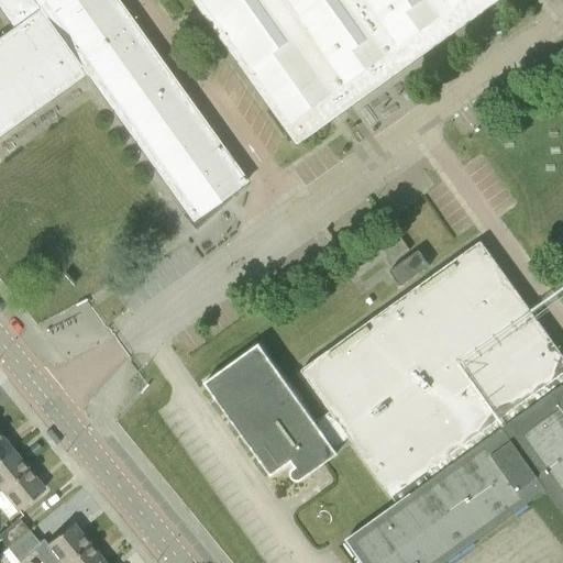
[(116,0),(0,0),(0,9),(13,29),(0,37),(0,134),(86,74),(141,34),(116,0)]
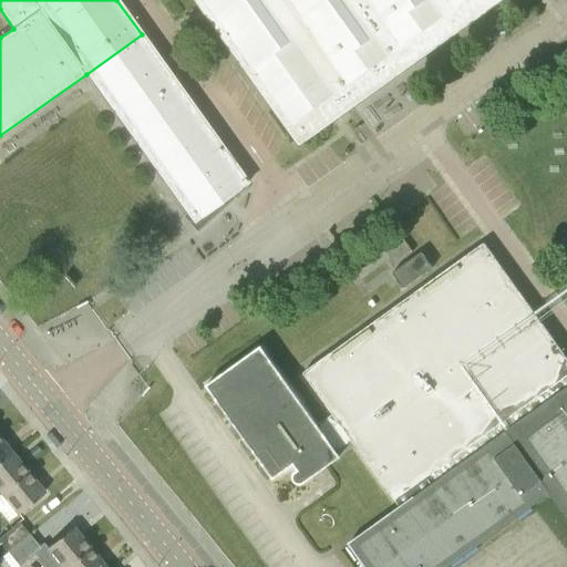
[(504,0),(196,0),(301,146),(504,0)]
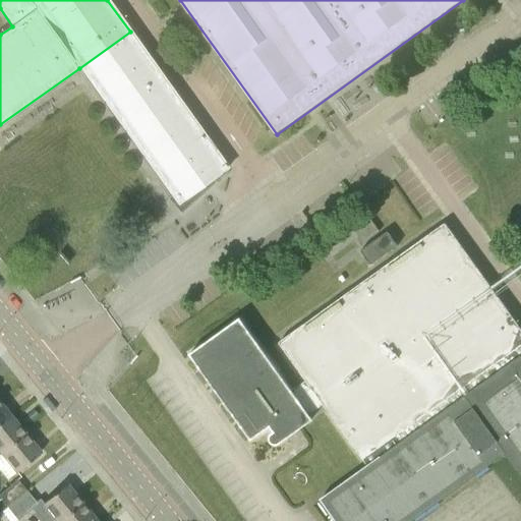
[(130,32),(79,68),(177,206),(228,169),(130,32)]
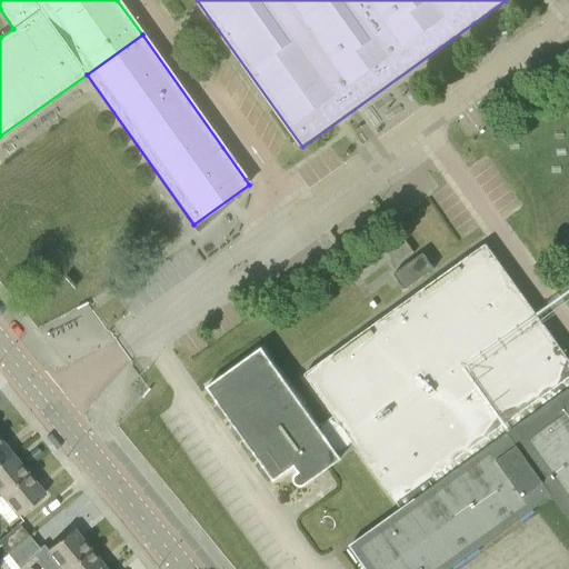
[(568,568),(568,359),(486,242),(303,372),(333,415),(319,426),(261,346),(206,386),(273,480),(295,465),(300,471),(297,472),(295,476),(295,480),(297,483),(301,485),(305,483),(316,475),(312,470),(355,440),(402,508),(352,545),(351,542),(350,543),(368,568),(451,568),(553,496),(568,517),(568,568)]
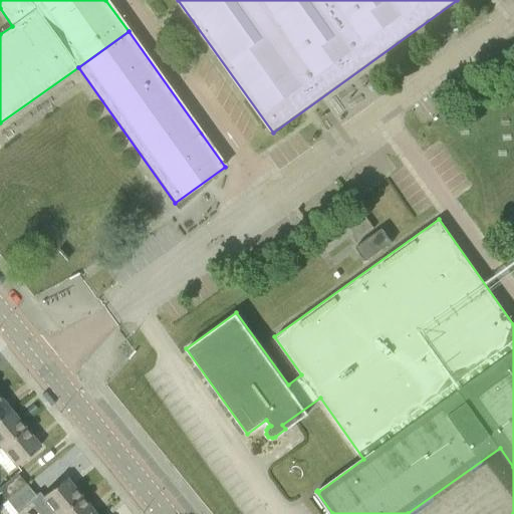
[(366,262),(393,243),(382,229),(355,248),(366,262)]
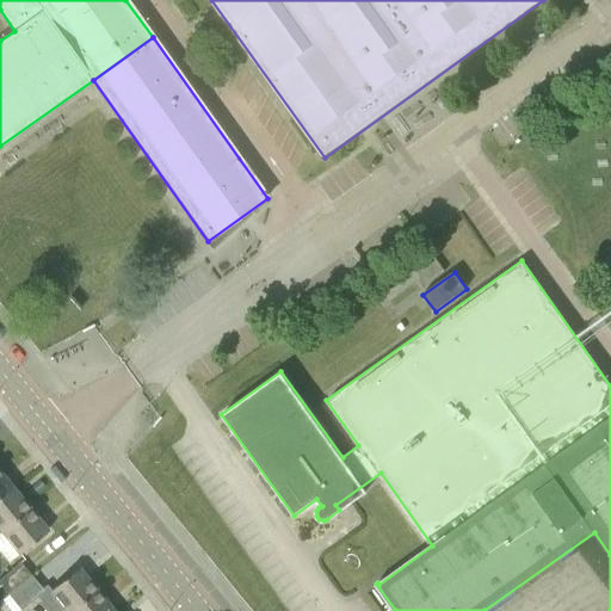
[(0,474),(0,498),(12,488),(0,474)]
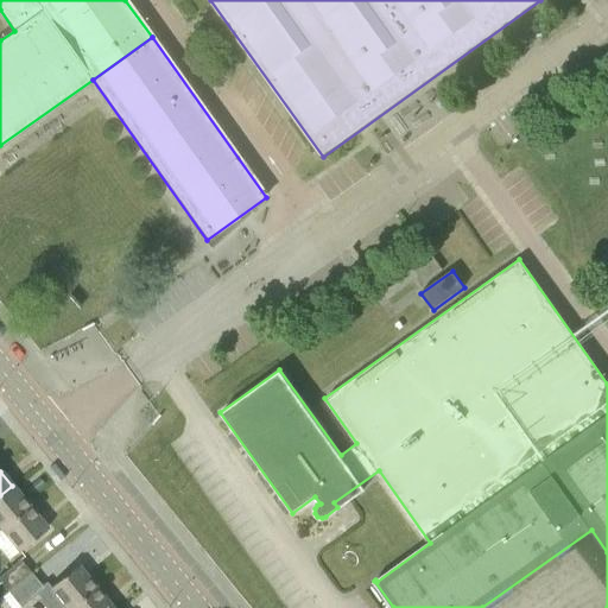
[(12,486),(0,495),(0,527),(1,530),(29,507),(12,486)]
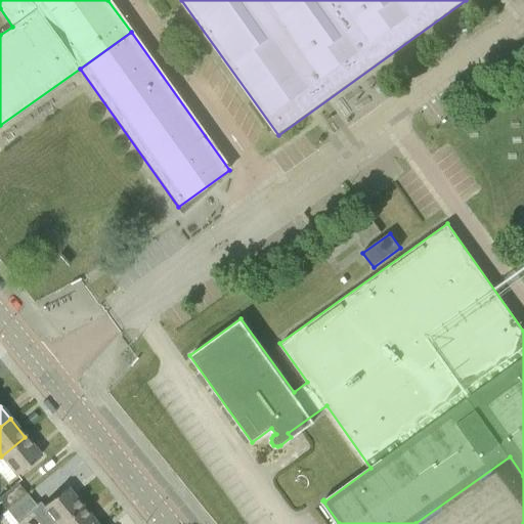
[(25,437),(1,456),(16,476),(41,456),(25,437)]
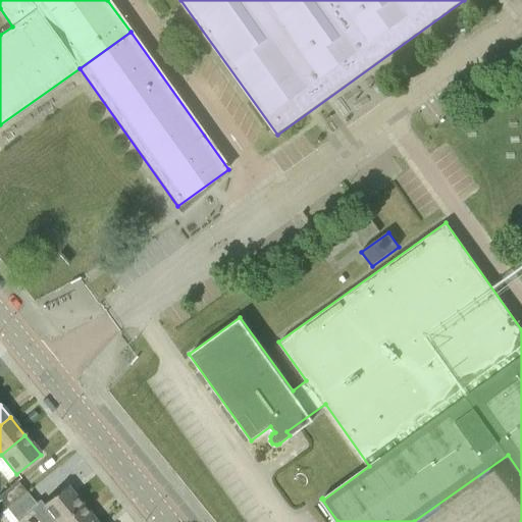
[(0,494),(0,499),(7,508),(27,491),(17,480),(0,494)]
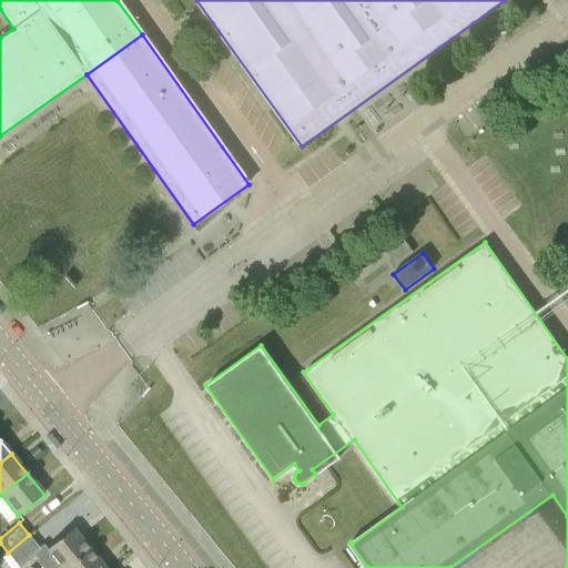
[(29,535),(8,553),(1,558),(3,560),(0,563),(0,566),(1,567),(17,567),(27,560),(32,561),(36,559),(41,567),(66,567),(89,549),(72,529),(48,549),(43,544),(39,547),(29,535)]
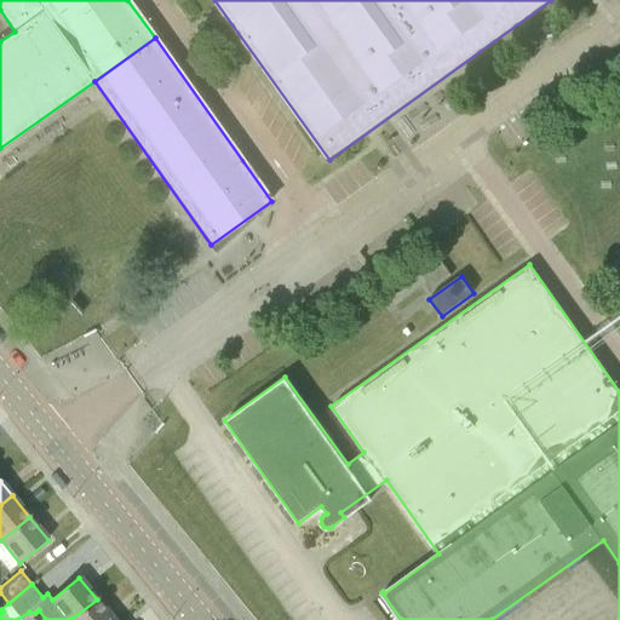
[(113,619),(97,600),(72,619),(113,619)]
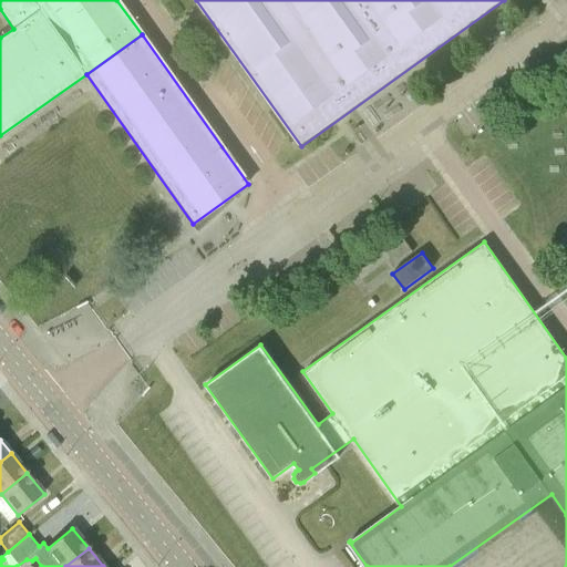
All buildings are outlined.
